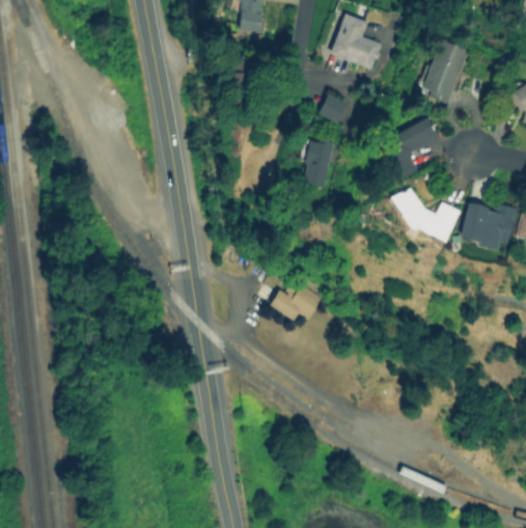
[(264,22),(264,0),(240,0),(241,23),(264,22)]
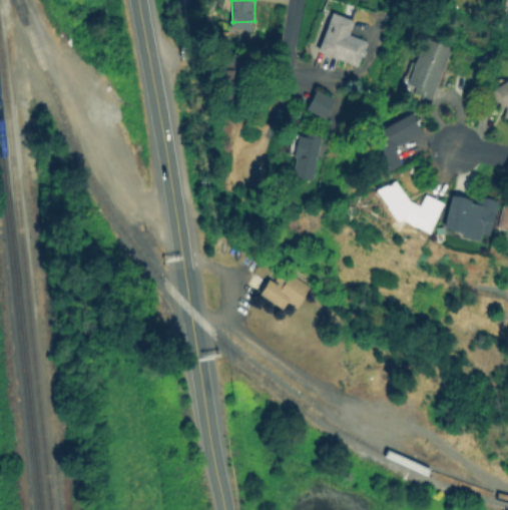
[(355,21),(332,13),(318,54),(362,68),(370,42),(351,35),(355,21)]
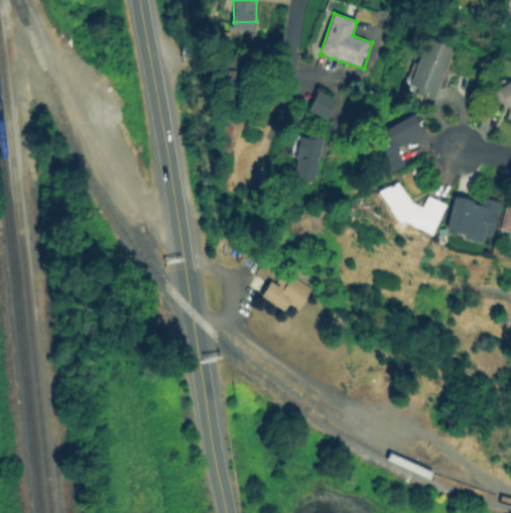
[(416,96),(435,101),(450,46),(426,40),(420,65),(412,61),(406,84),(419,87),(416,96)]
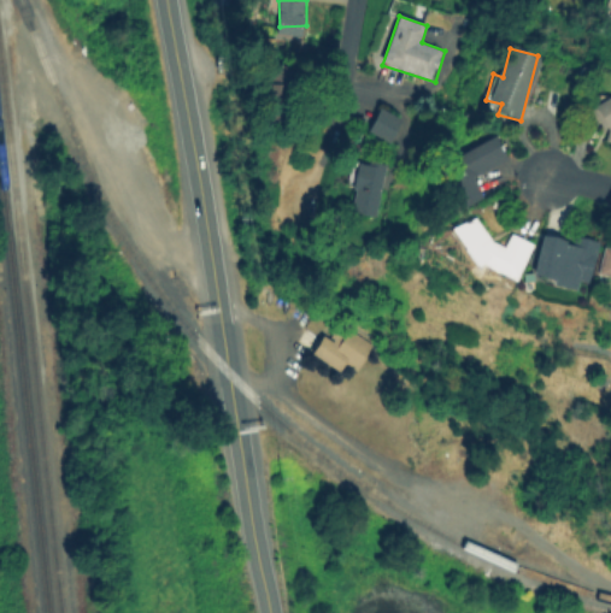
[(300,68),(268,68),(268,101),(300,101),(300,68)]
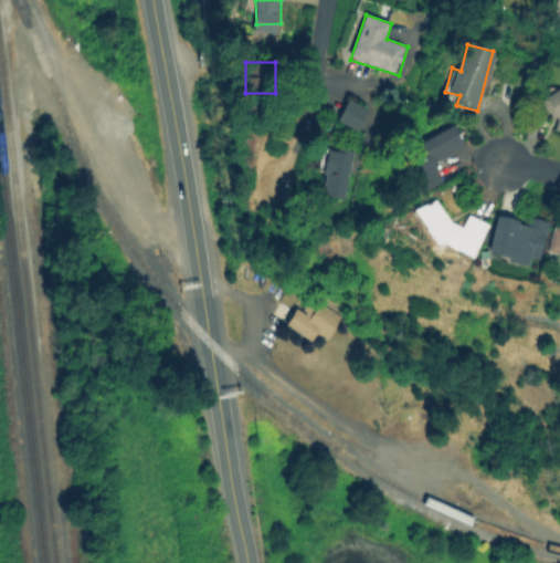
[(559,90),(549,87),(542,114),(559,117),(557,131),(559,131),(559,90)]
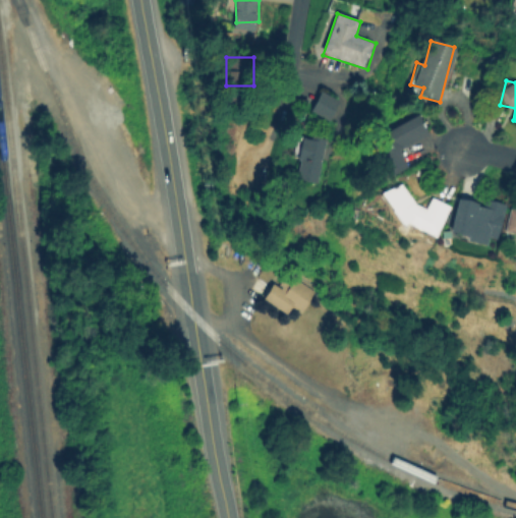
[(343,102),(324,91),(312,112),(331,122),(343,102)]
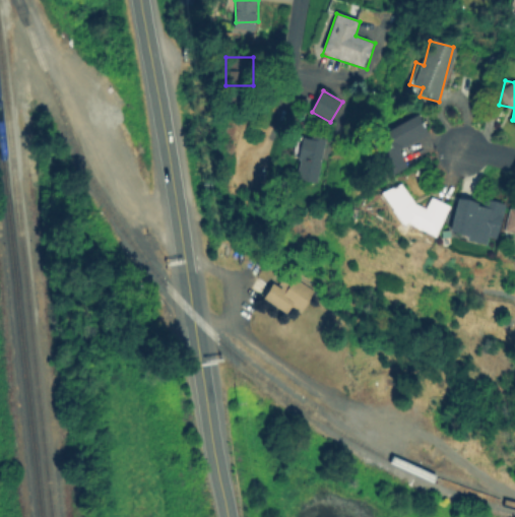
[(429,136),(420,116),(381,133),(388,149),(378,153),(389,177),(408,169),(400,149),(429,136)]
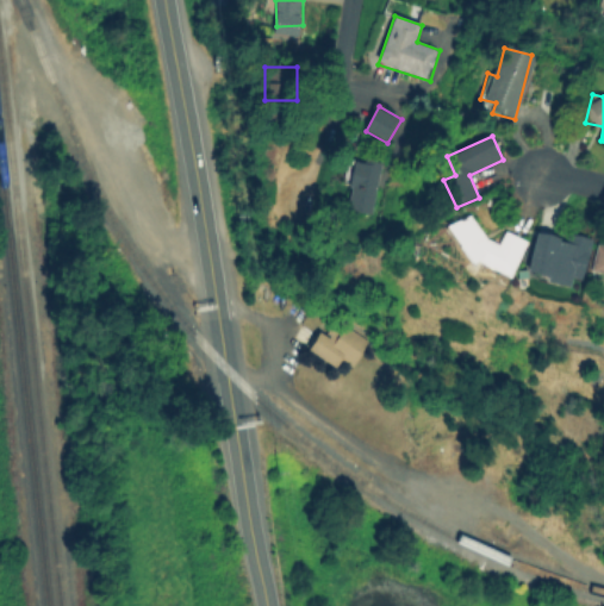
[(347,211),(375,216),(384,164),(355,160),(347,211)]
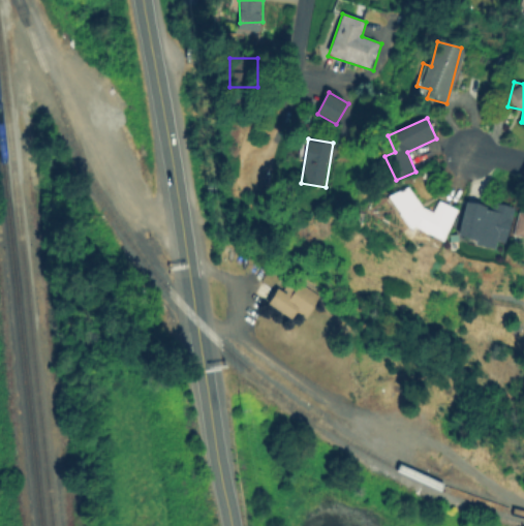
[(447,241),(460,212),(440,203),(437,210),(396,190),(386,212),(447,241)]
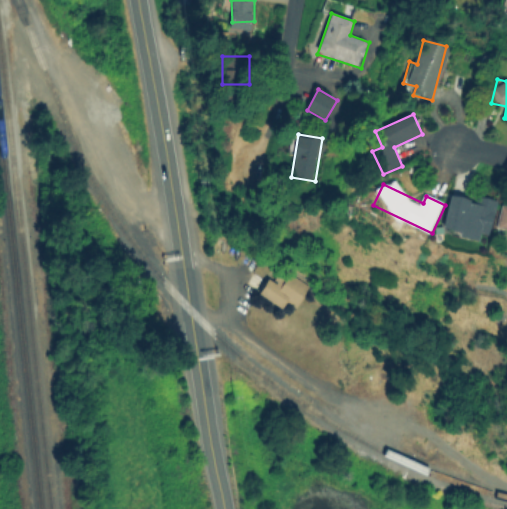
[(499,201),(477,196),(476,200),(452,194),(443,232),(480,240),(482,234),(491,236),(499,201)]
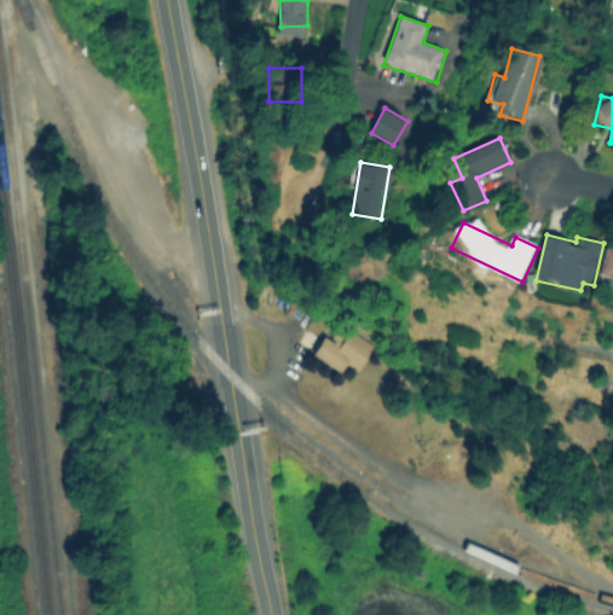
[(612,247),(608,247),(602,276),(612,277),(612,247)]
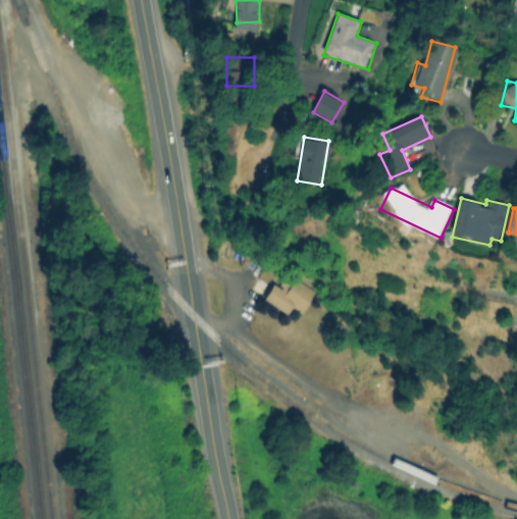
[(265,301),(290,315),(294,308),(304,314),(317,291),(294,277),(288,288),(277,281),(265,301)]
